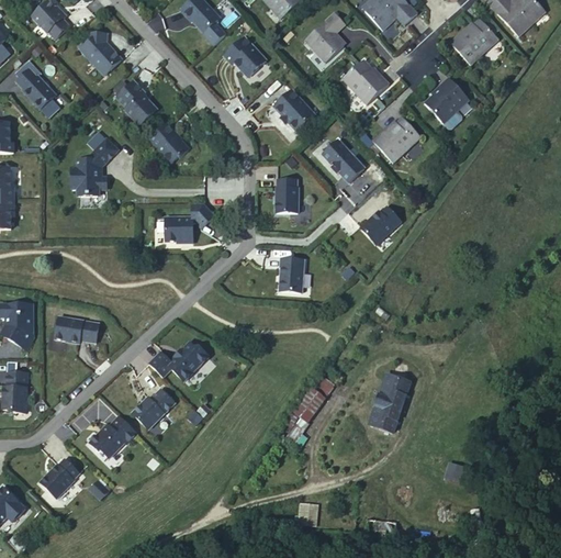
[(55,6),(49,0),(47,0),(32,14),(47,31),(48,30),(55,37),(69,24),(63,17),(66,14),(59,7),(57,9),(55,6)]
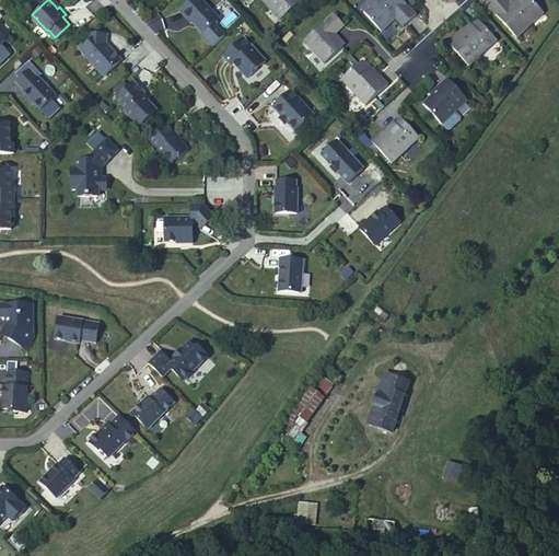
[(188,0),(181,8),(191,20),(193,19),(204,31),(218,18),(218,14),(205,0),(188,0)]
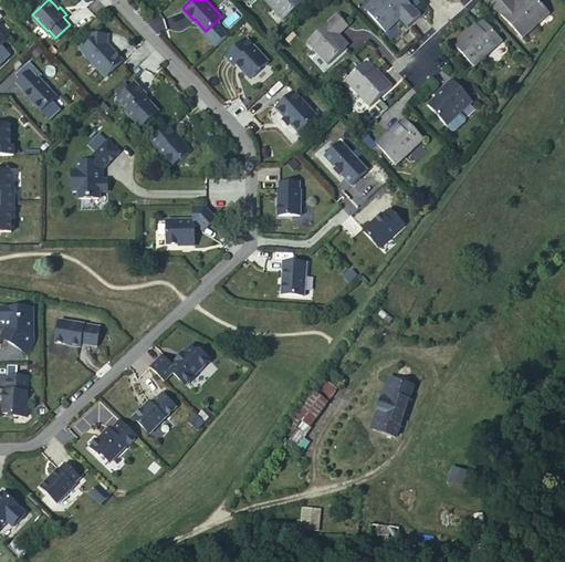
[(265,0),(269,3),(272,0),(284,13),(299,0),(265,0)]
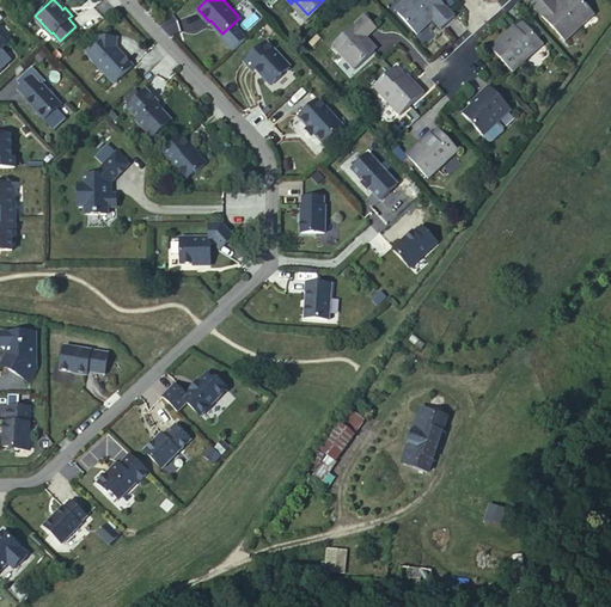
[(294,0),(291,4),(304,18),(307,14),(294,0)]
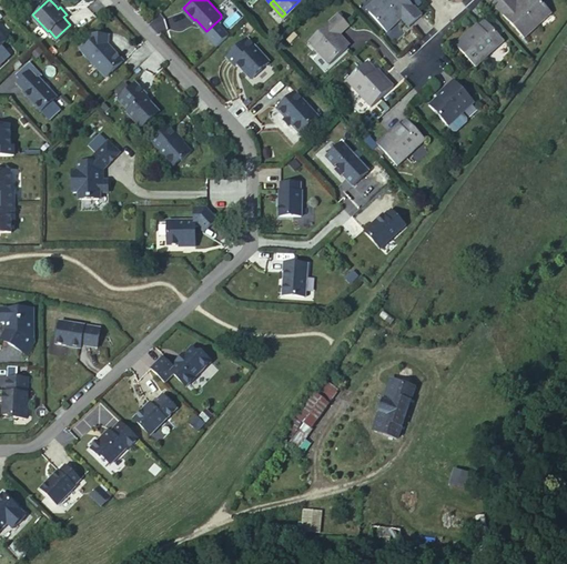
[(377,0),(368,8),(386,28),(400,16),(406,23),(419,11),(409,0),(377,0)]
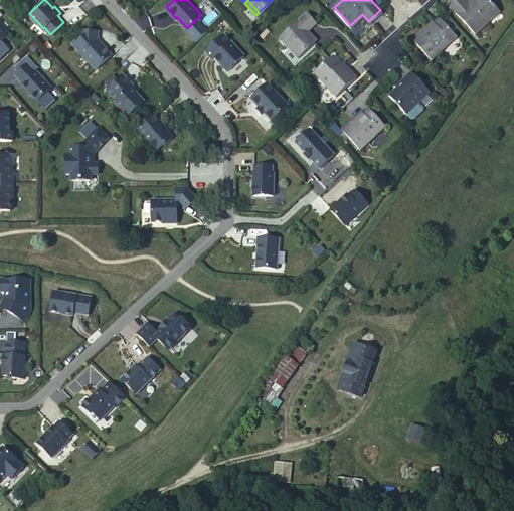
[(474,31),(487,19),(484,16),(495,6),(490,0),(467,0),(451,0),(448,3),(474,31)]
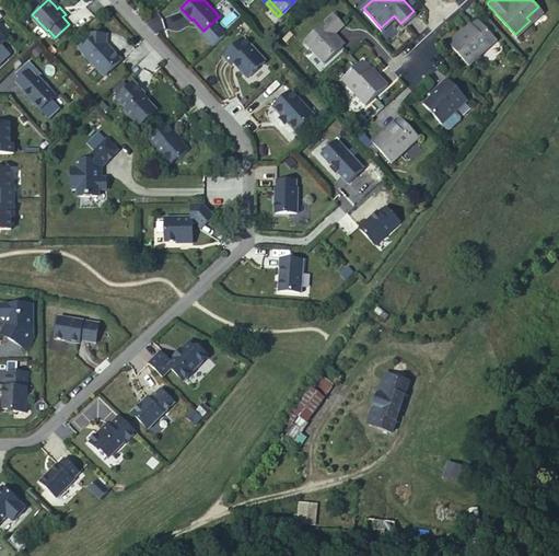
[(526,18),(530,21),(542,10),(538,7),(526,18)]
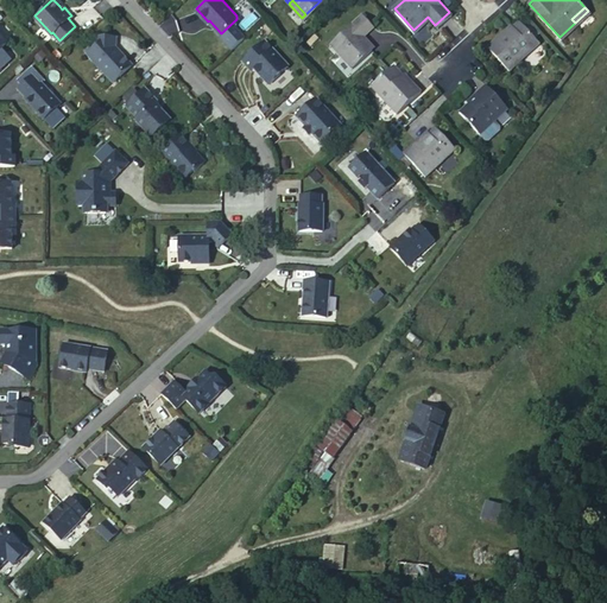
[(351,64),(370,46),(360,36),(362,33),(373,24),(361,12),(329,42),(351,64)]
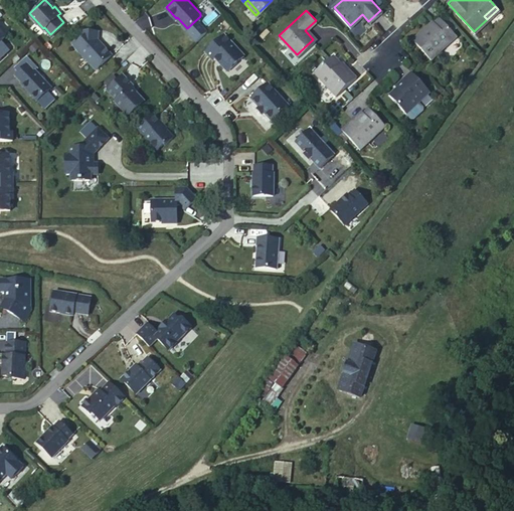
[(423,29),(421,28),(411,37),(431,57),(456,34),(452,29),(443,20),(439,15),(433,21),(423,29)]
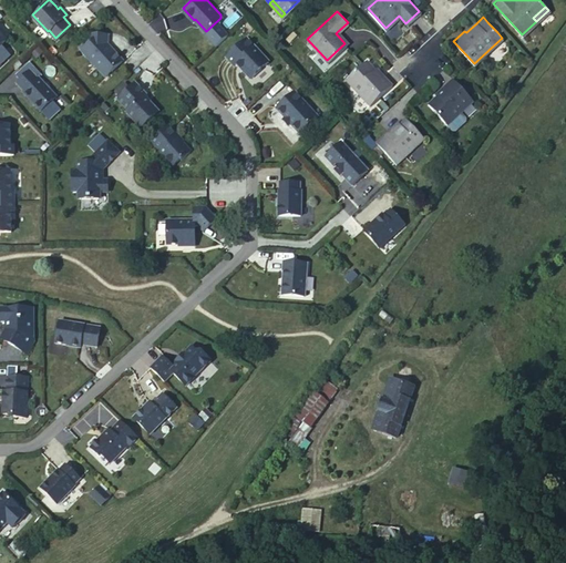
[(492,19),(487,22),(497,32),(502,29),(492,19)]
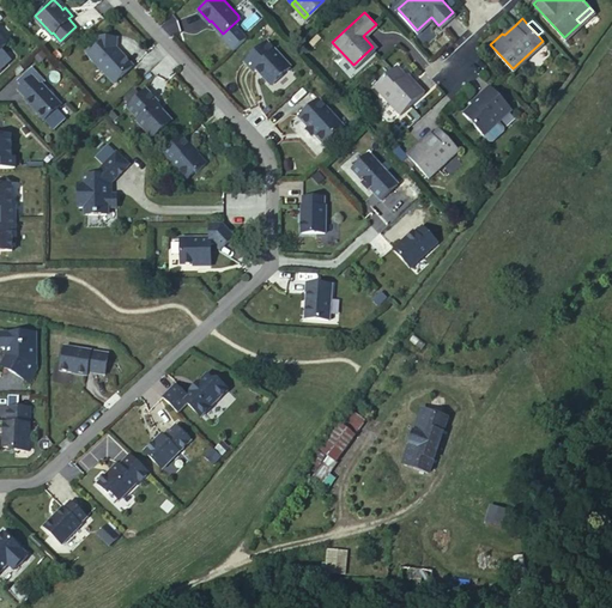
[(514,23),(502,34),(504,35),(515,25),(514,23)]
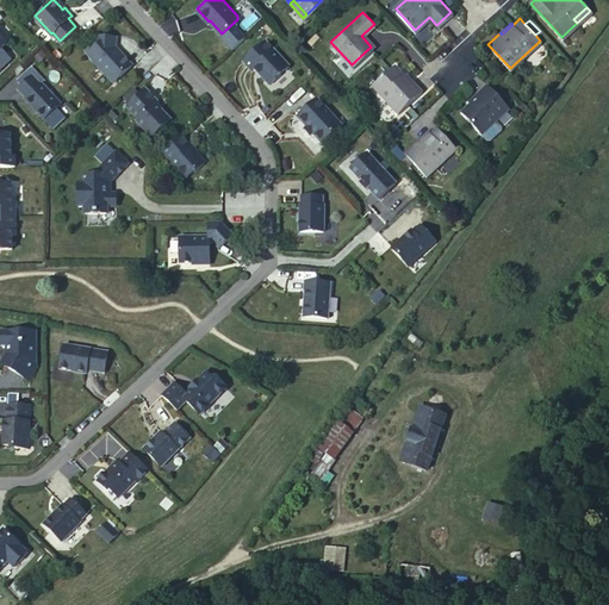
[(116,35),(95,33),(95,44),(87,51),(113,80),(131,62),(122,52),(115,52),(116,35)]
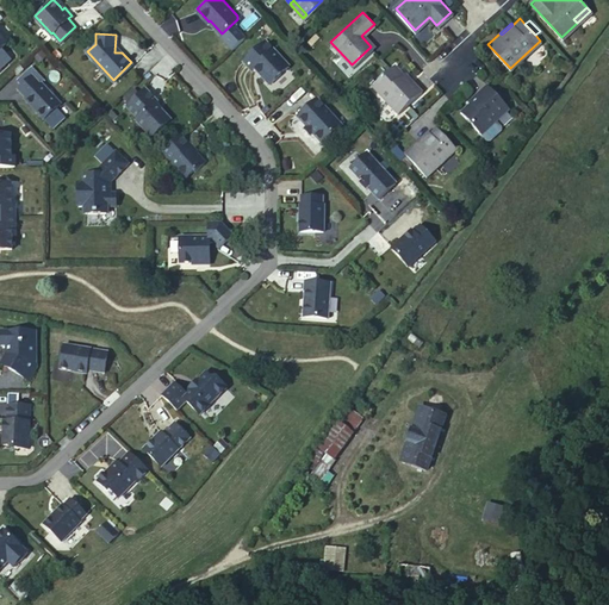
[(361,36),(371,47),(373,44),(364,33),(361,36)]
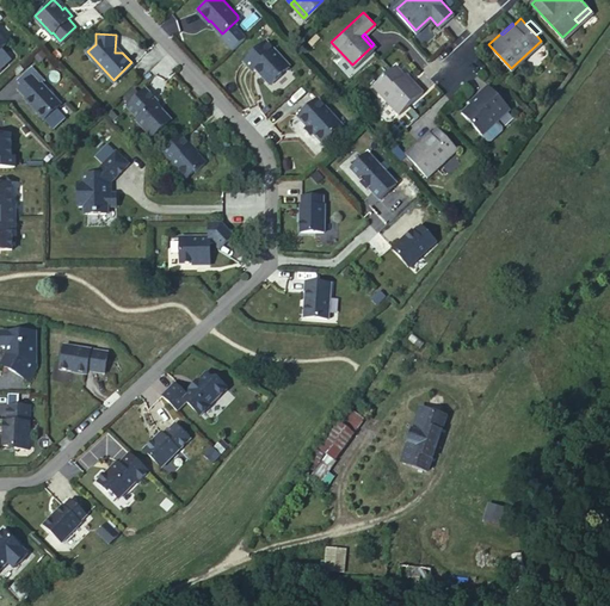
[(266,37),(244,59),(253,67),(256,63),(263,70),(263,74),(270,82),(290,63),(266,37)]
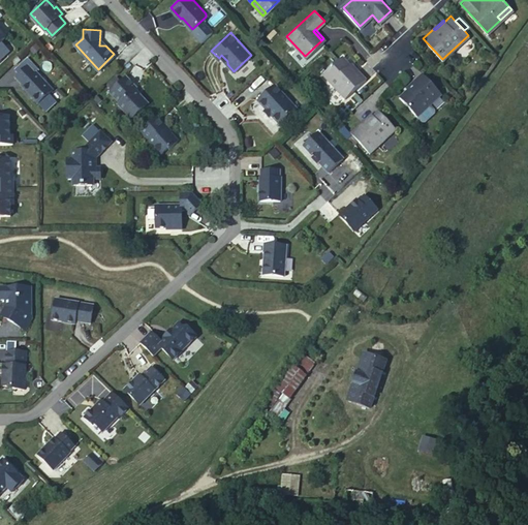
[(353,68),(347,63),(341,55),(321,72),(344,96),(364,76),(355,67),(353,68)]
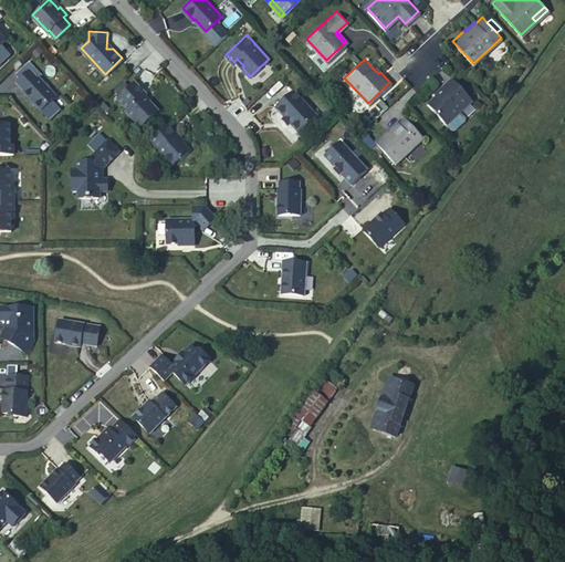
[(29,68),(16,80),(23,87),(22,89),(40,107),(55,94),(38,74),(37,75),(29,68)]
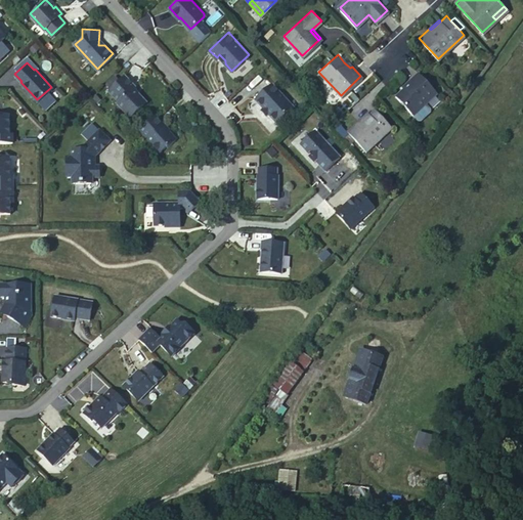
[(417,71),(407,80),(409,82),(403,87),(395,94),(412,113),(436,91),(417,71)]
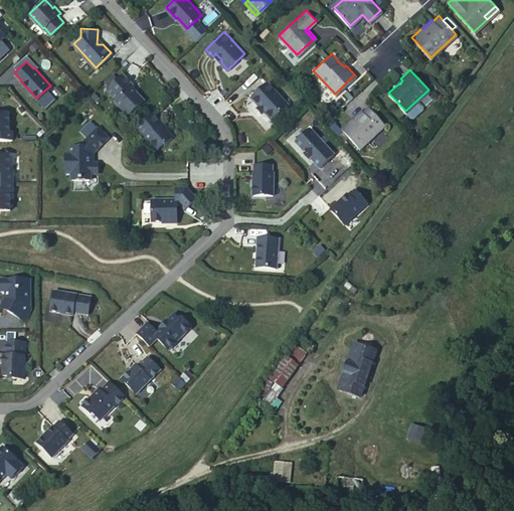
[(113,80),(107,87),(117,97),(115,99),(126,111),(130,111),(144,99),(131,84),(133,82),(123,72),(118,76),(113,80)]
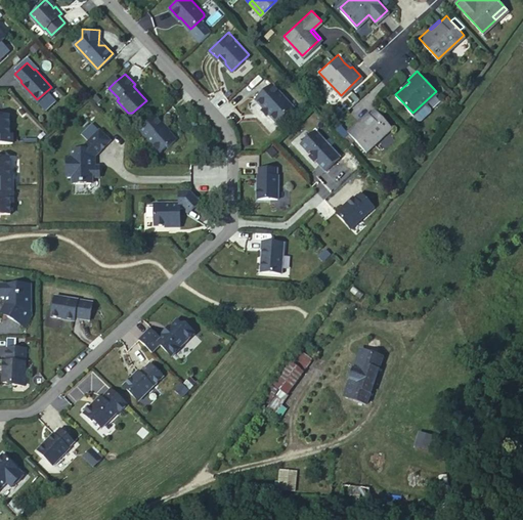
[(272,82),(256,98),(264,106),(270,114),(277,121),(294,105),(272,82)]
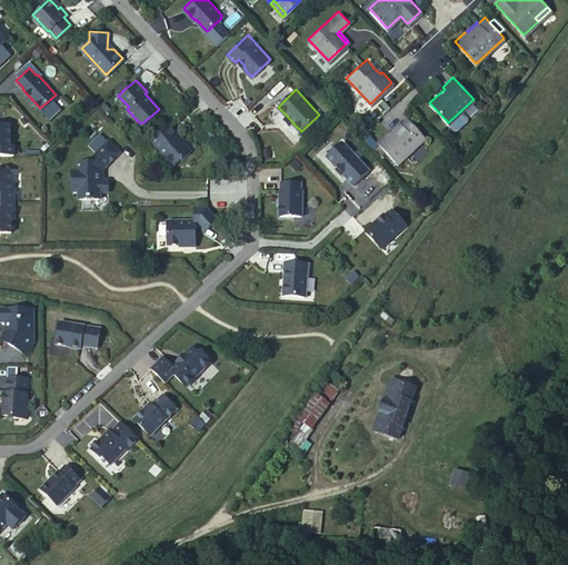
[(294,124),(287,116),(284,119),(291,126),(294,124)]
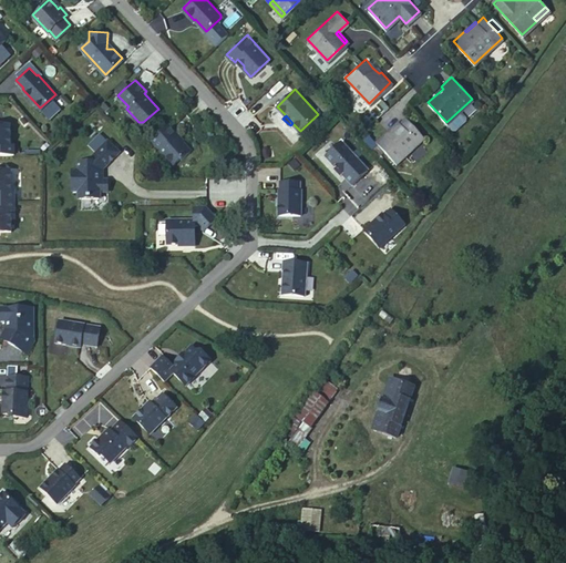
[(388,131),(387,129),(374,140),(395,162),(423,136),(404,115),(398,122),(388,131)]
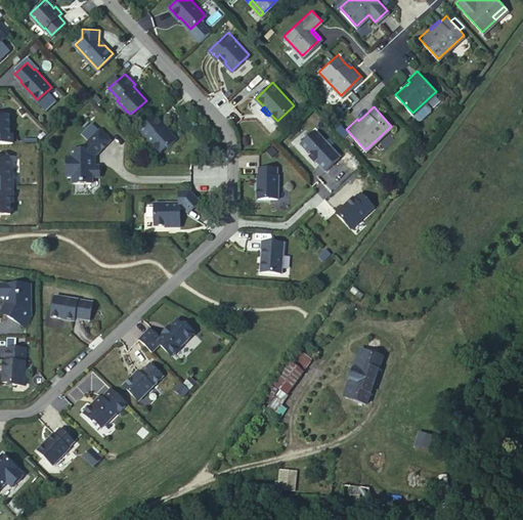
[(366,111),(357,119),(358,121),(367,113),(366,111)]
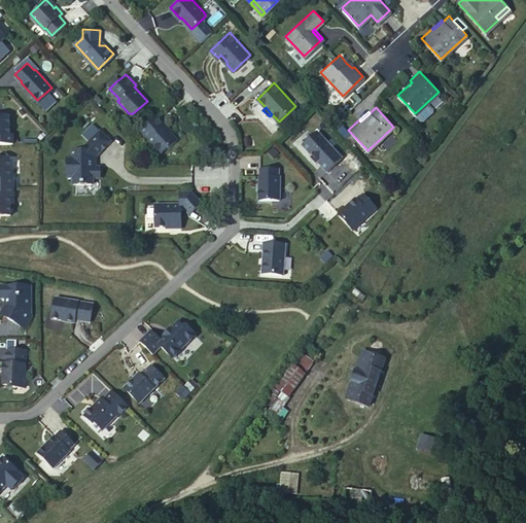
[(0,141),(12,141),(12,132),(9,132),(8,112),(0,112),(0,141)]
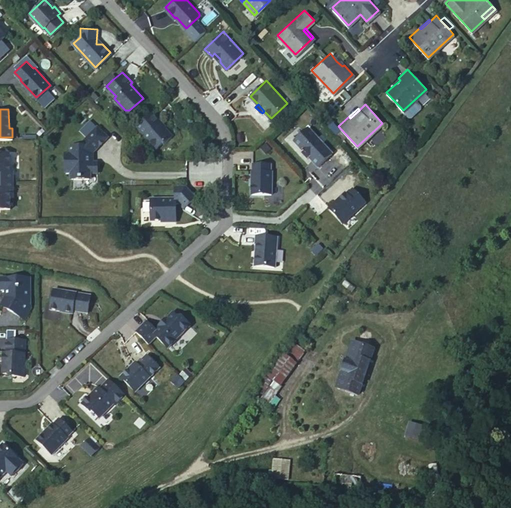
[(152,110),(135,125),(144,135),(143,135),(155,147),(162,141),(163,142),(172,134),(163,124),(162,125),(158,119),(159,118),(152,110)]
